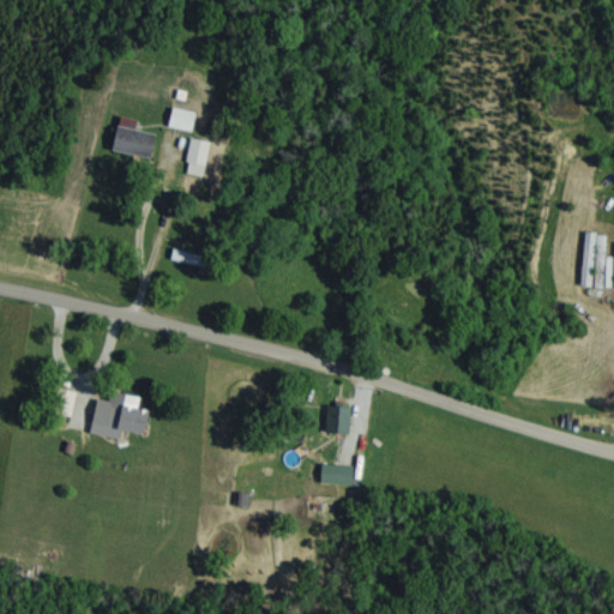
[(196,110),(173,108),(169,127),(193,131),(196,110)]
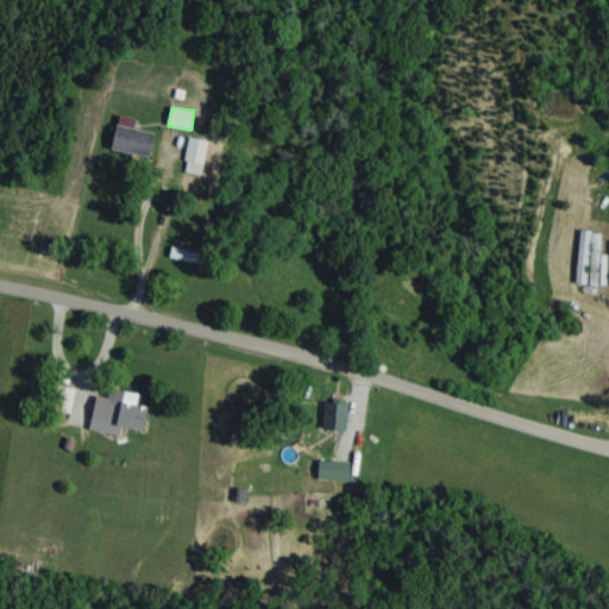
[(113,149),(151,158),(156,135),(132,129),(135,120),(120,117),(113,149)]
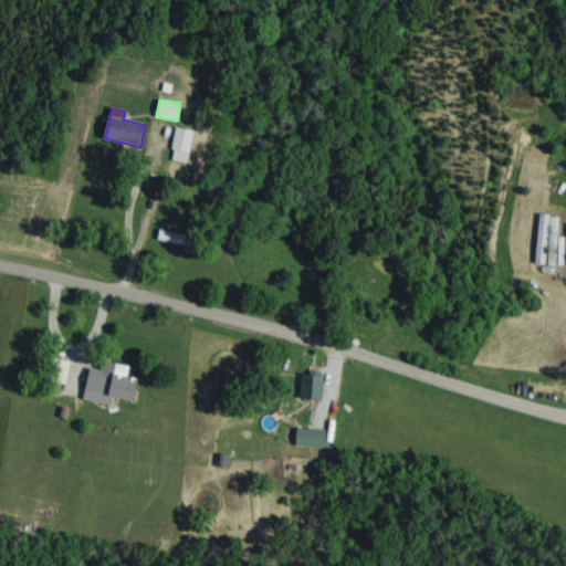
[(194,130),(177,127),(170,159),(188,163),(194,130)]
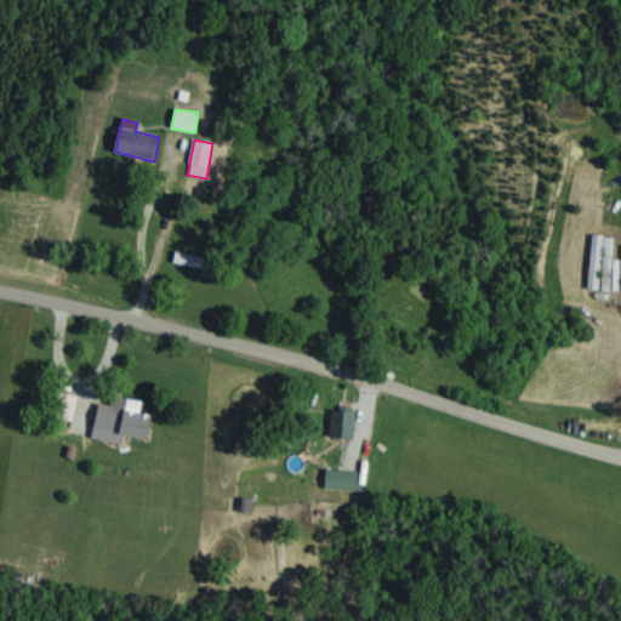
[(92,438),(120,444),(123,434),(151,440),(155,415),(140,412),(141,402),(114,397),(113,406),(100,404),(92,438)]
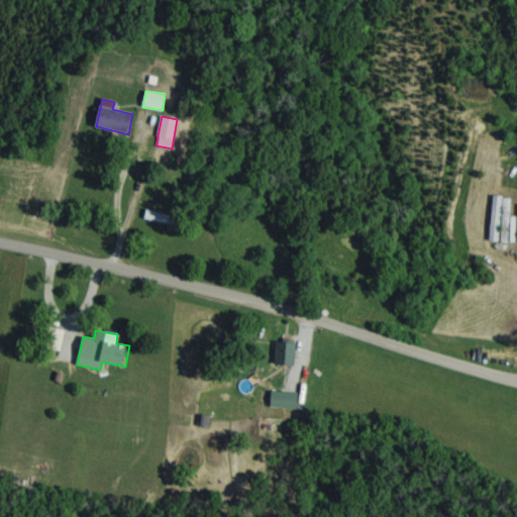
[(296,342),(277,341),(276,365),(295,366),(296,342)]
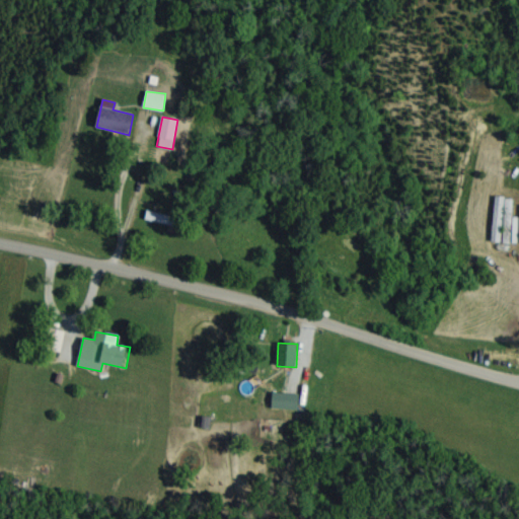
[(298,410),(299,393),(273,392),(272,409),(298,410)]
